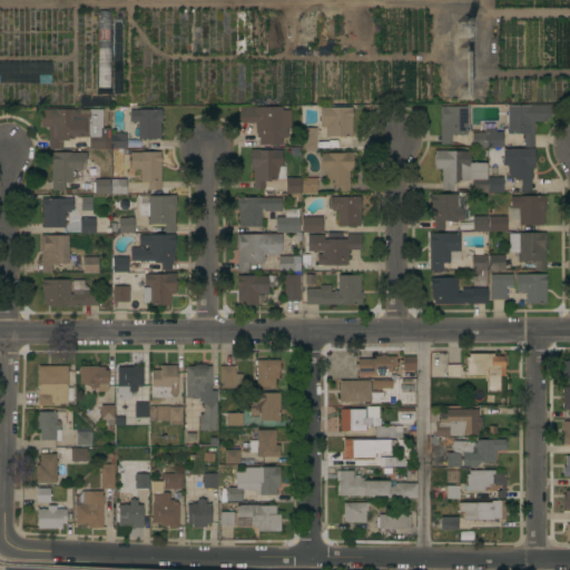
[(97,11),(98,11),(98,10),(102,10),(102,11),(111,11),(111,94),(97,94),(97,11)]
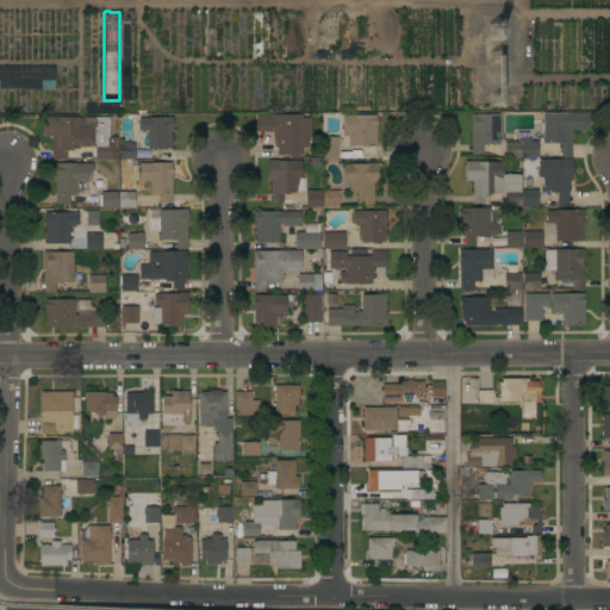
[(122,20),(131,20),(131,100),(123,100),(122,20)]
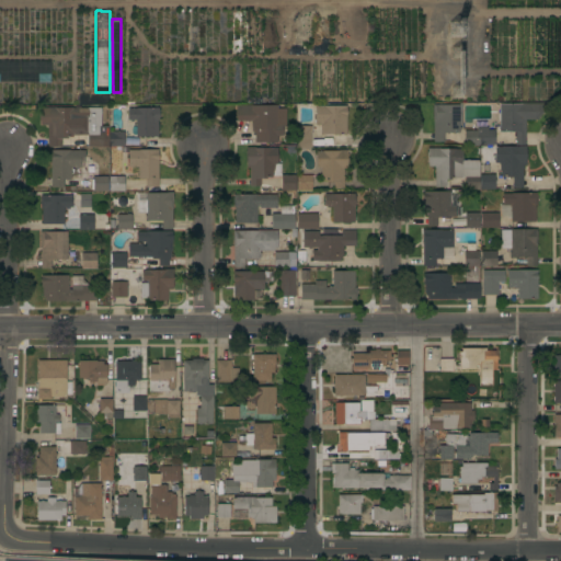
[(525,119),(526,145),(515,145),(515,132),(500,132),(499,104),(522,104),(522,103),(545,103),(545,110),(538,119),(525,119)]
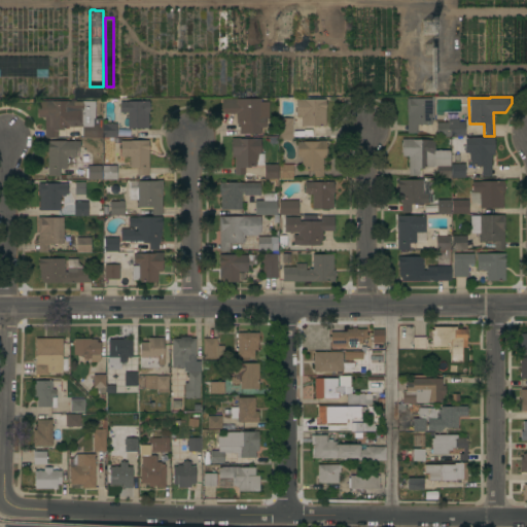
[(260,99),(260,103),(268,103),(268,118),(266,118),(266,121),(268,121),(268,125),(266,125),(266,128),(260,128),(260,134),(239,134),(239,125),(238,125),(238,123),(237,123),(237,113),(222,113),(222,99),(260,99)]
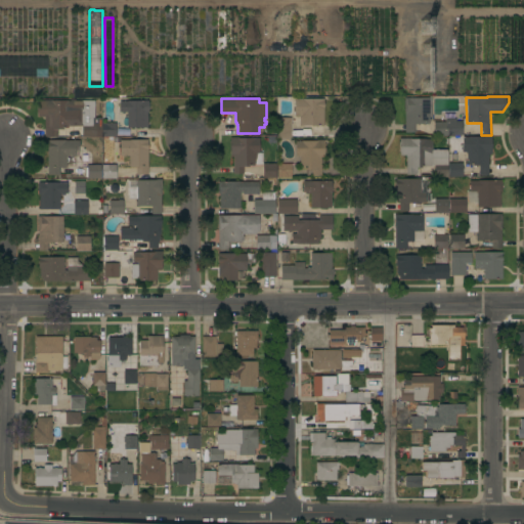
[(429,119),(430,119),(430,122),(429,122),(429,124),(415,124),(415,133),(404,133),(404,113),(404,107),(403,107),(403,100),(404,100),(404,98),(429,98),(429,119)]
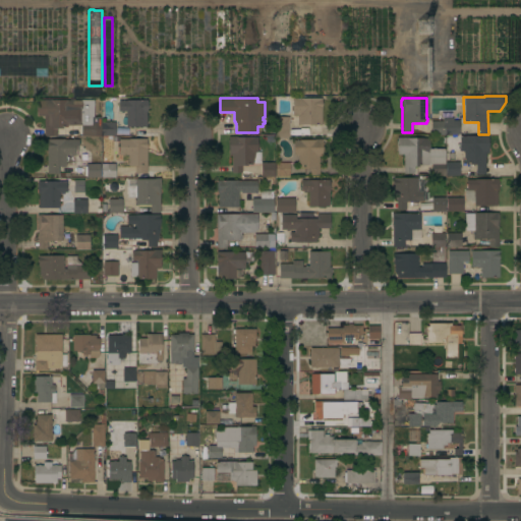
[(322,99),(322,135),(310,135),(310,125),(297,125),(297,115),(292,115),(292,99),(322,99)]
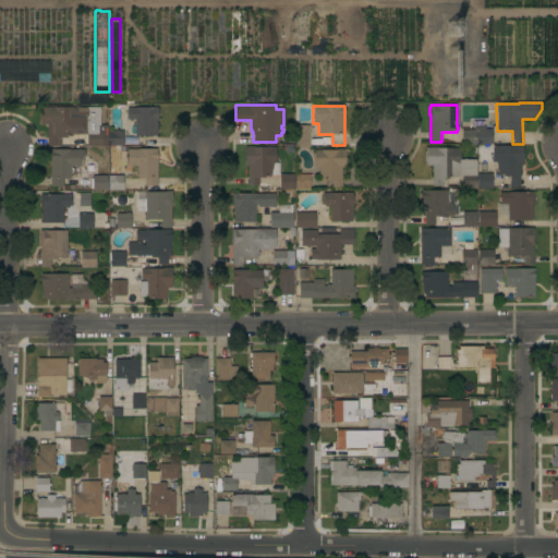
[(50,126),(47,126),(47,124),(39,124),(39,107),(53,107),(72,107),(87,107),(100,107),(100,125),(108,125),(108,132),(107,132),(107,145),(102,145),(102,146),(87,146),(87,133),(72,133),(72,136),(69,136),(69,137),(61,137),(61,146),(50,146),(50,126)]
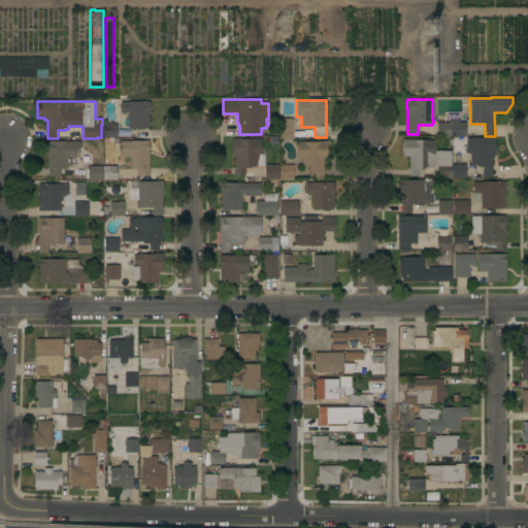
[(128,129),(128,112),(126,112),(126,114),(123,114),(123,113),(121,113),(120,101),(150,101),(150,103),(151,103),(151,110),(150,110),(150,112),(149,112),(149,128),(128,129)]
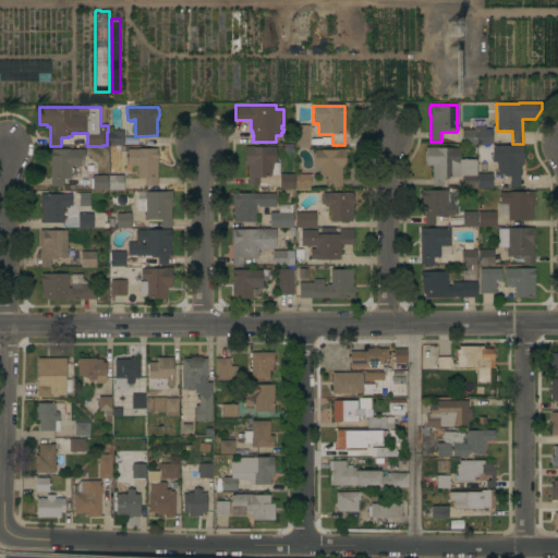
[(310,147),(294,147),(294,125),(310,125),(310,147)]
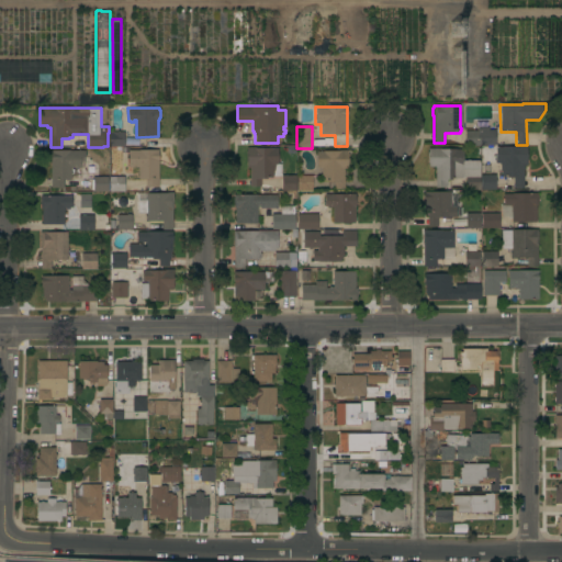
[(480,145),(480,146),(465,146),(464,131),(479,131),(479,127),(489,127),(489,130),(496,130),(496,145),(480,145)]
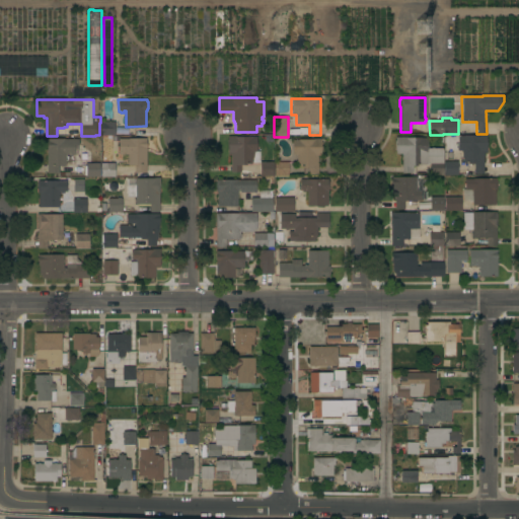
[(115,135),(101,136),(101,122),(115,122),(115,135)]
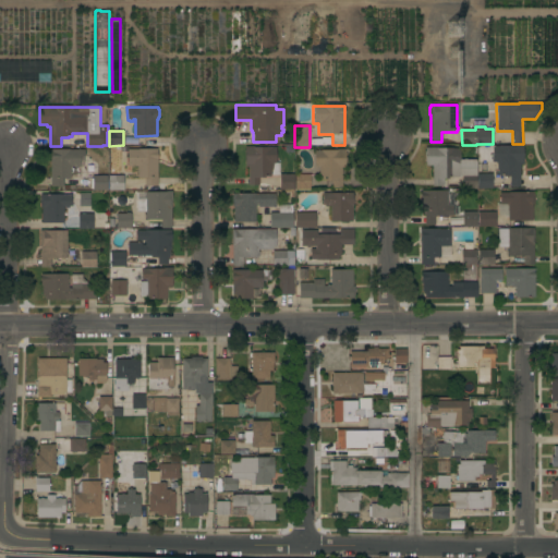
[(523,145),(523,165),(520,165),(521,187),(506,187),(506,182),(510,182),(510,177),(502,177),(502,176),(498,176),(498,170),(497,170),(497,164),(496,164),(496,162),(493,162),(493,146),(523,145)]
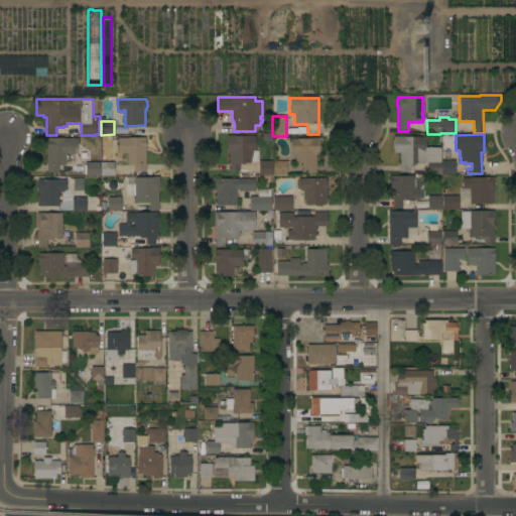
[(255,136),(255,150),(258,150),(258,161),(250,161),(250,163),(245,163),(245,164),(240,164),(240,171),(230,171),(230,154),(228,154),(228,152),(227,152),(227,135),(234,135),(234,136),(255,136)]
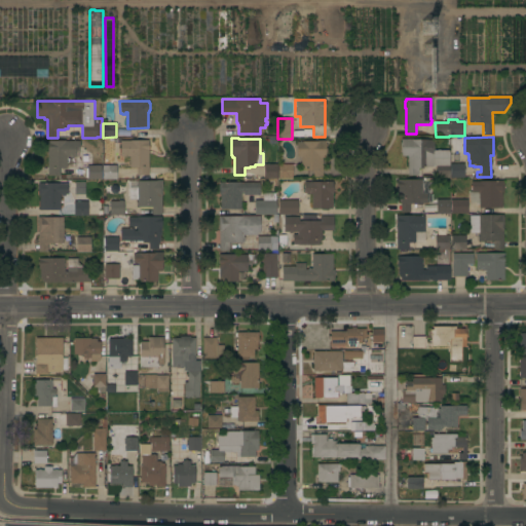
[(407,158),(405,158),(405,156),(401,156),(401,139),(411,139),(411,140),(427,140),(433,140),(433,150),(449,150),(450,165),(434,165),(434,167),(423,167),(423,168),(418,168),(418,175),(417,175),(417,176),(408,176),(407,158)]
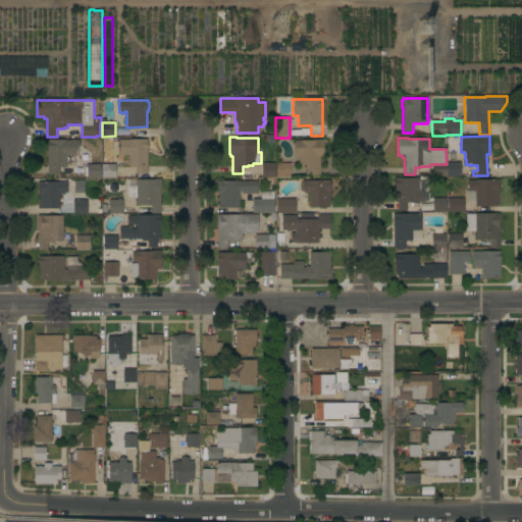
[(148,174),(136,174),(136,166),(128,166),(128,155),(119,155),(119,140),(129,140),(129,139),(148,139),(148,174)]
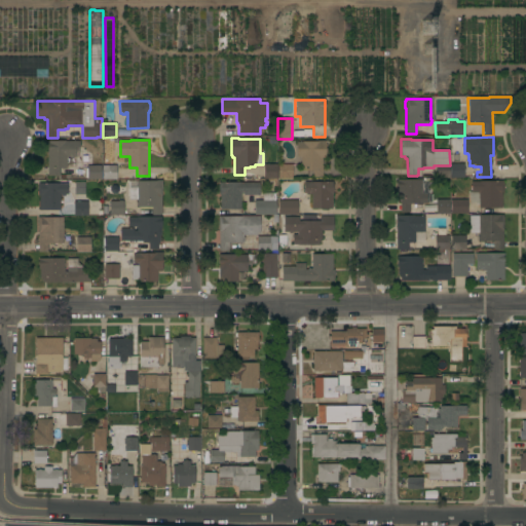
[(47,141),(66,141),(80,141),(80,147),(76,147),(76,166),(67,166),(67,168),(60,168),(60,176),(47,176),(47,141)]
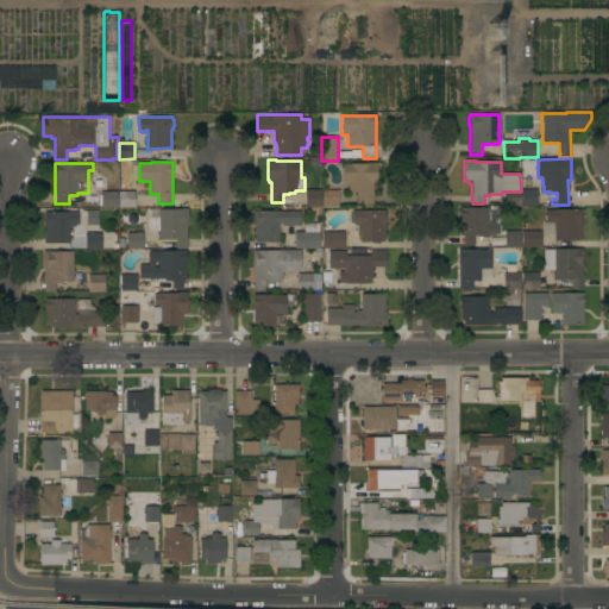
[(374,205),(363,205),(363,198),(356,198),(356,195),(350,195),(350,190),(349,190),(344,190),(344,182),(343,164),(350,164),(369,163),(377,163),(377,184),(374,184),(374,205)]
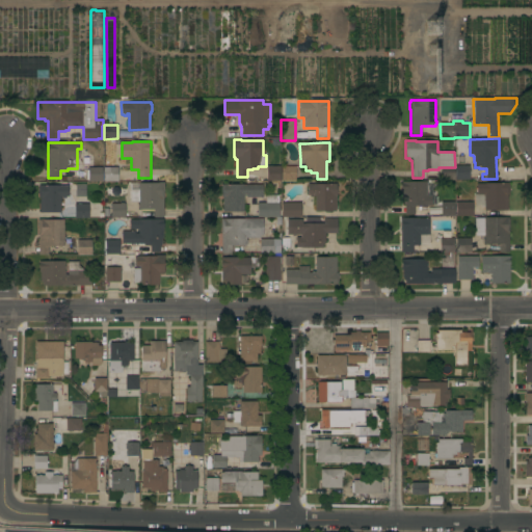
[(281,158),(286,158),(286,160),(289,160),(289,162),(291,162),(292,166),(295,166),(295,180),(282,181),(281,158)]
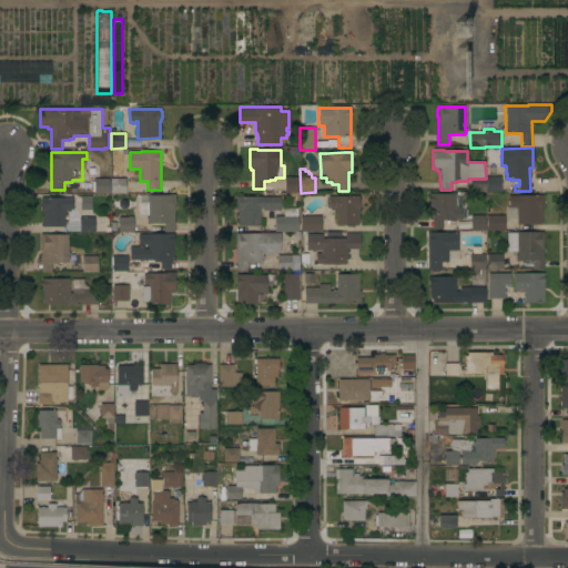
[(111,194),(111,179),(119,179),(119,178),(123,176),(123,179),(127,179),(127,193),(111,194)]
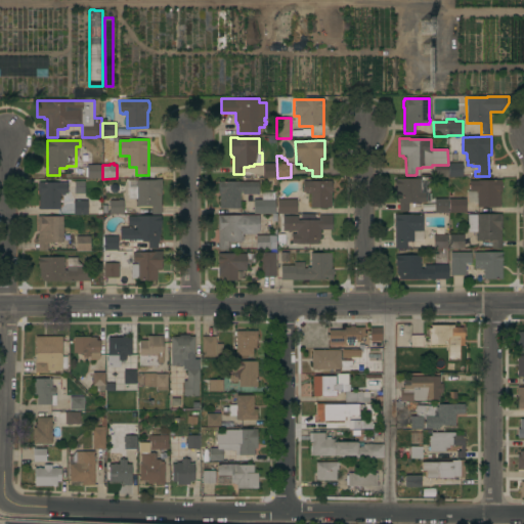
[(276,163),(276,178),(263,178),(263,164),(276,163)]
